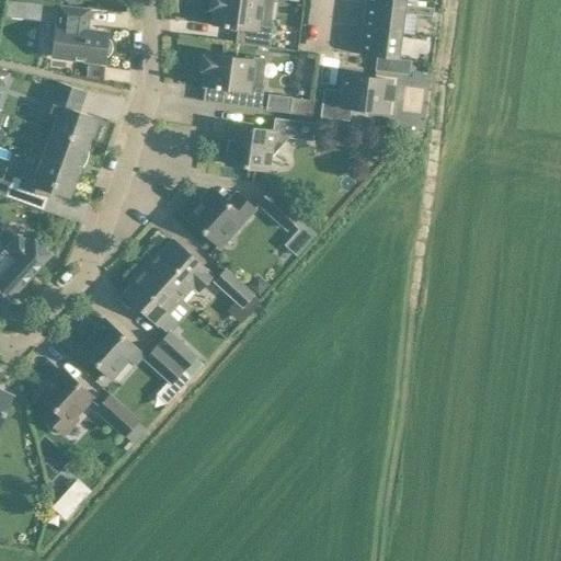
[(41,20),(43,2),(20,0),(8,0),(6,15),(41,20)]
